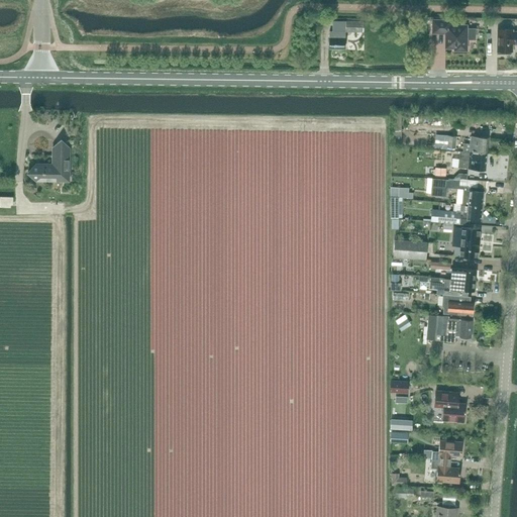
[(450,25),(450,20),(432,20),(432,33),(445,33),(445,47),(454,47),(454,50),(467,50),(467,38),(475,39),(475,29),(467,28),(467,25),(450,25)]
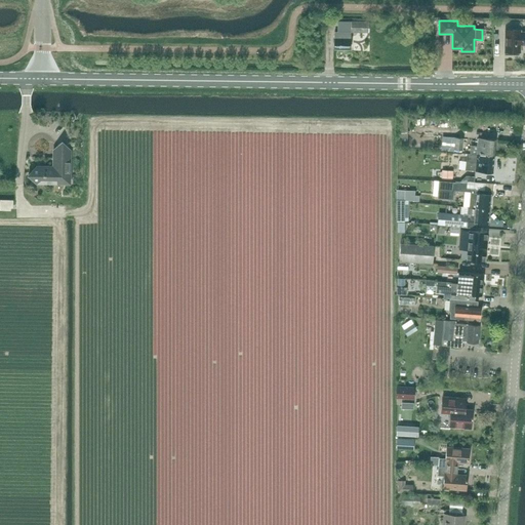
[(369,34),(369,24),(337,23),(337,33),(334,33),(334,51),(350,51),(351,34),(369,34)]
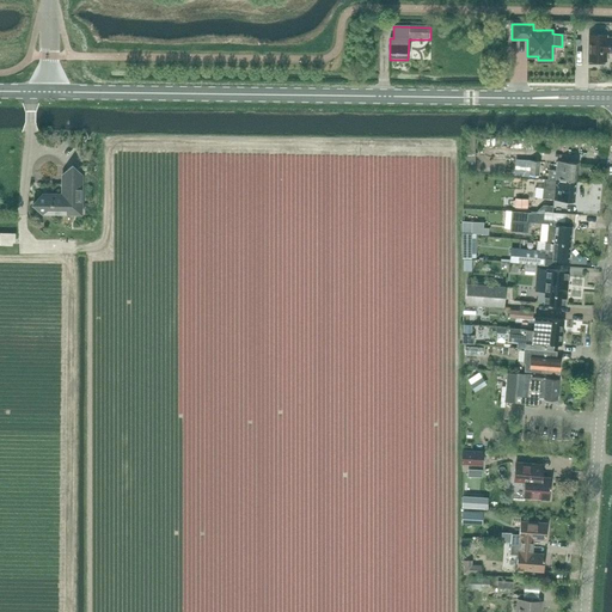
[(611,37),(607,37),(607,35),(588,35),(588,60),(606,61),(606,50),(611,50),(611,51),(611,37)]
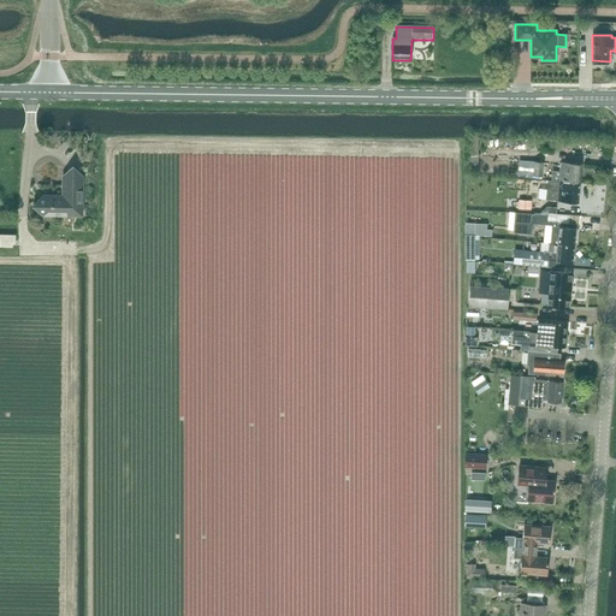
[(478,172),(478,138),(467,137),(466,172),(478,172)]
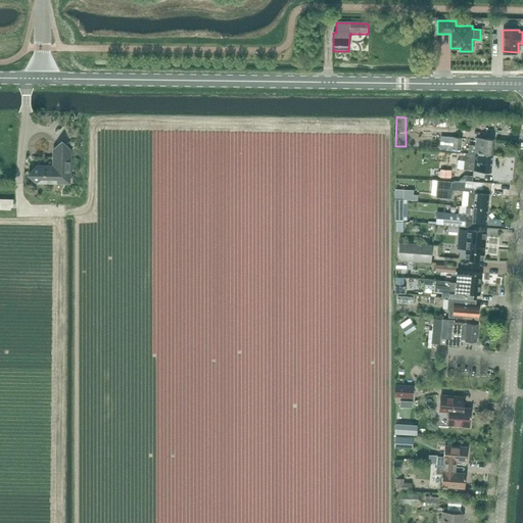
[(433,135),(431,149),(452,151),(453,148),(461,149),(462,138),(433,135)]
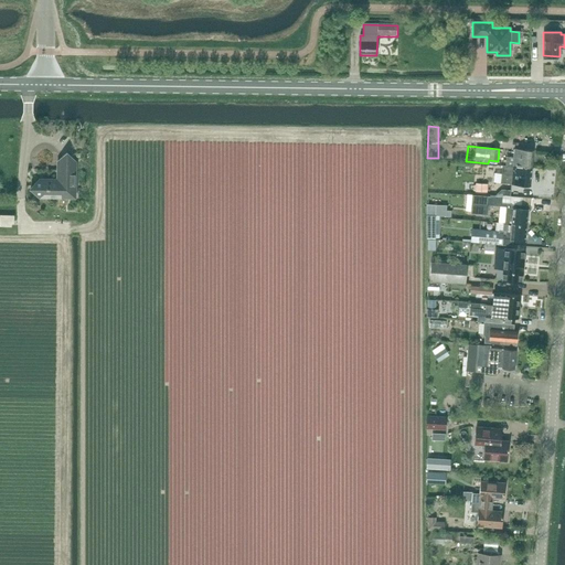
[(505,164),(532,168),(533,149),(514,148),(514,157),(507,156),(505,164)]
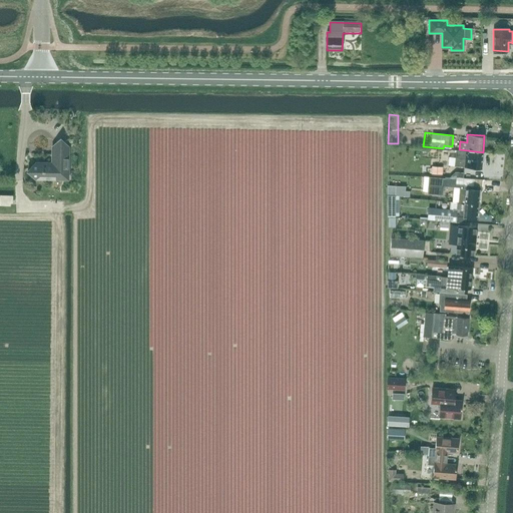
[(68,179),(69,146),(61,138),(52,146),(56,150),(56,162),(36,162),(27,170),(36,179),(43,171),(56,171),(56,179),(68,179)]
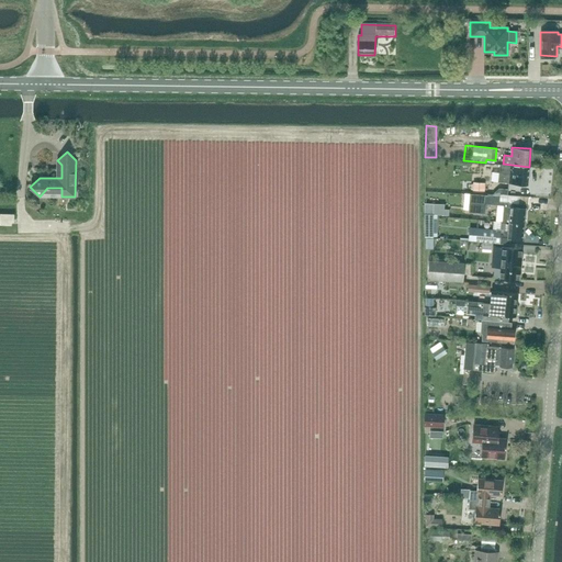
[(499,165),(498,181),(506,182),(513,182),(527,184),(529,167),(503,164),(503,165),(499,164),(499,165)]
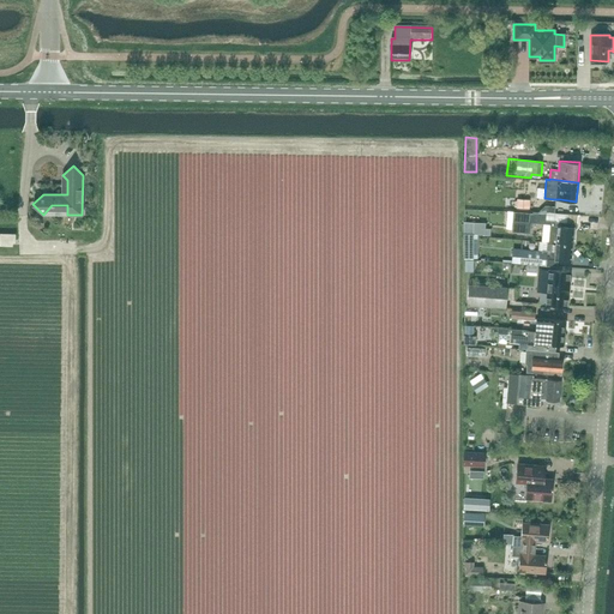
[(507,211),(506,228),(512,228),(512,233),(529,234),(530,223),(543,224),(542,241),(543,242),(553,242),(572,245),(573,228),(573,223),(557,221),(546,221),(546,214),(533,212),(533,214),(513,212),(507,211)]
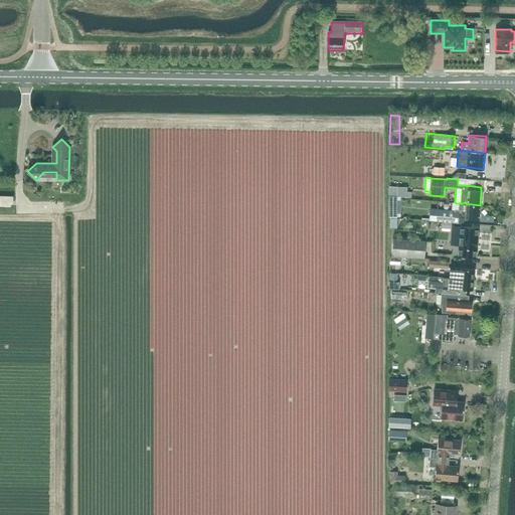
[(404,187),(389,186),(389,196),(397,196),(410,197),(411,191),(409,191),(404,191),(404,187)]
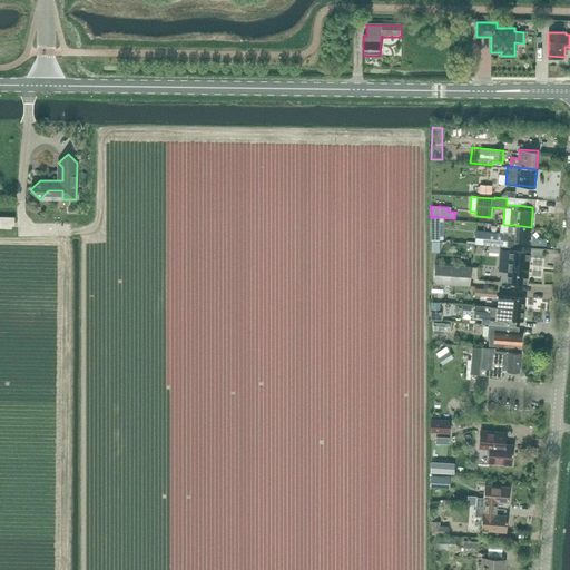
[(431,217),(431,239),(443,239),(443,218),(440,217),(431,217)]
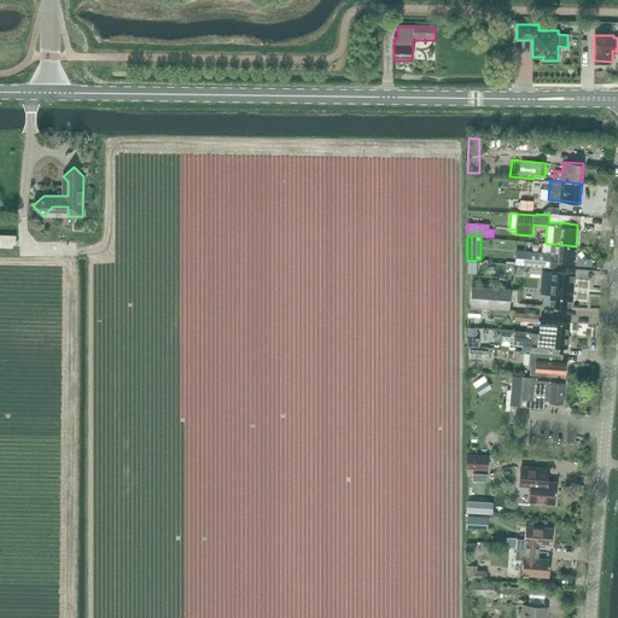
[(543,246),(542,252),(546,252),(546,255),(551,255),(549,260),(557,261),(559,261),(571,262),(575,262),(576,246),(557,244),(547,244),(546,243),(544,243),(543,243),(543,244),(543,245),(543,246)]
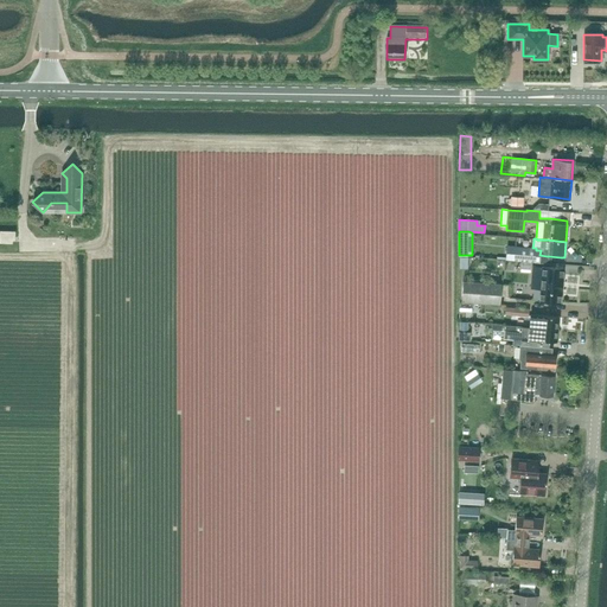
[(515,254),(515,261),(524,261),(535,262),(540,262),(540,255),(541,250),(536,250),(536,248),(532,248),(515,247),(515,254)]
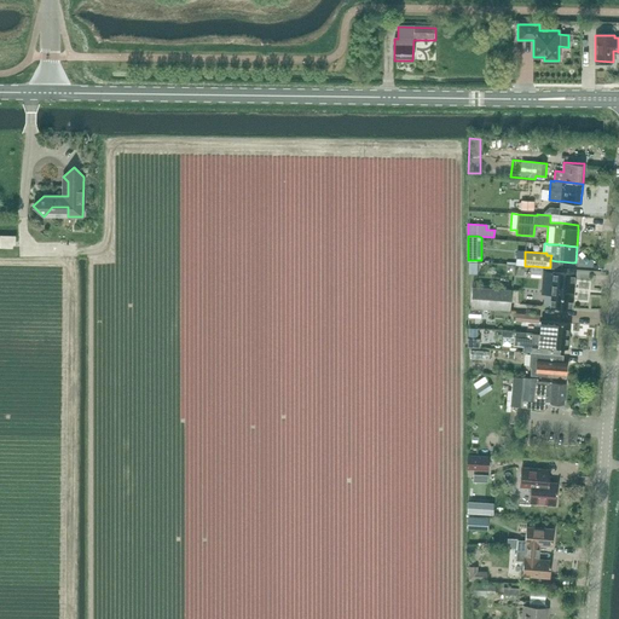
[(543,271),(542,294),(551,295),(551,307),(572,308),(573,298),(573,284),(574,273),(554,272),(543,271)]
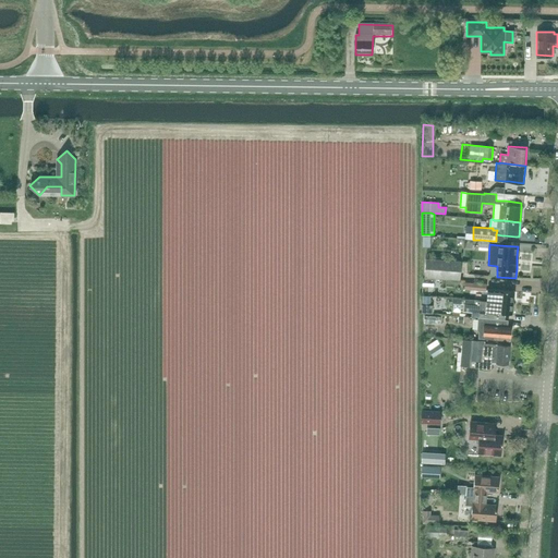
[(522,267),(533,268),(534,249),(523,247),(522,267)]
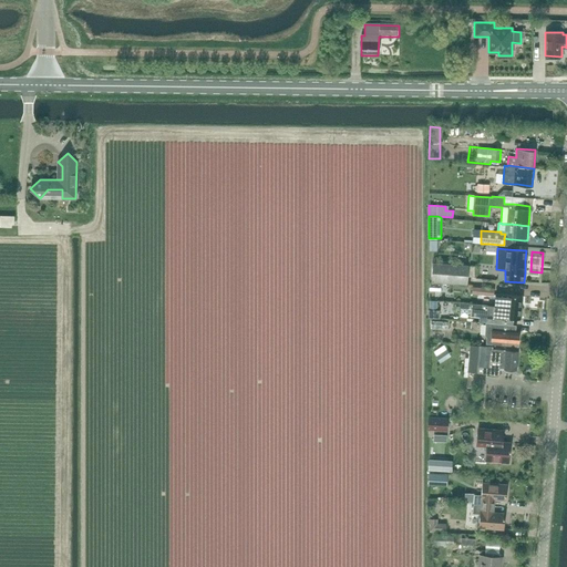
[(467,284),(468,265),(432,263),(431,280),(467,284)]
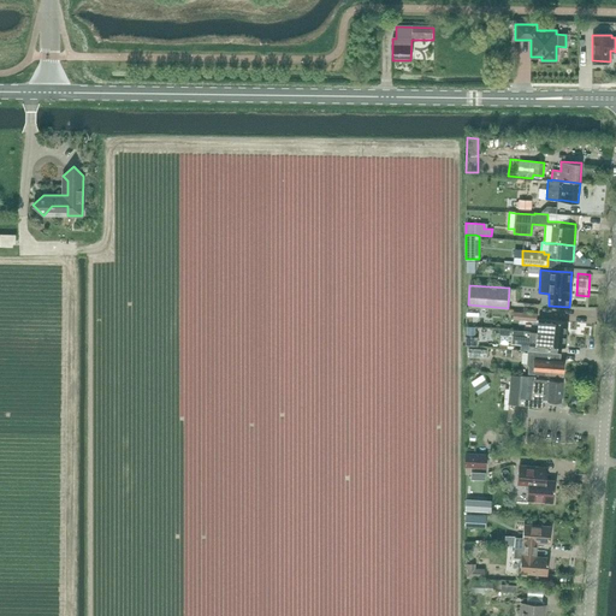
[(535,321),(537,314),(514,312),(513,319),(535,321)]
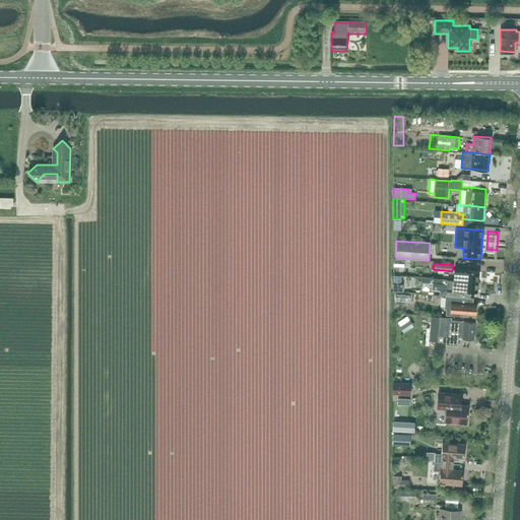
[(455,269),(454,280),(478,282),(479,272),(455,269)]
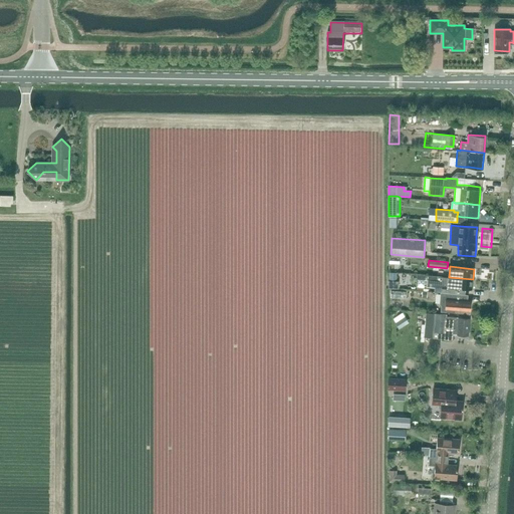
[(428,276),(427,286),(435,287),(434,292),(443,292),(443,293),(455,294),(456,288),(472,289),(473,279),(449,277),(428,276)]
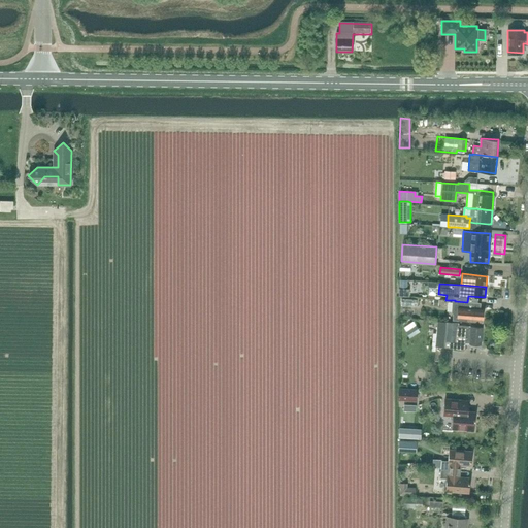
[(420,302),(421,294),(403,293),(403,301),(420,302)]
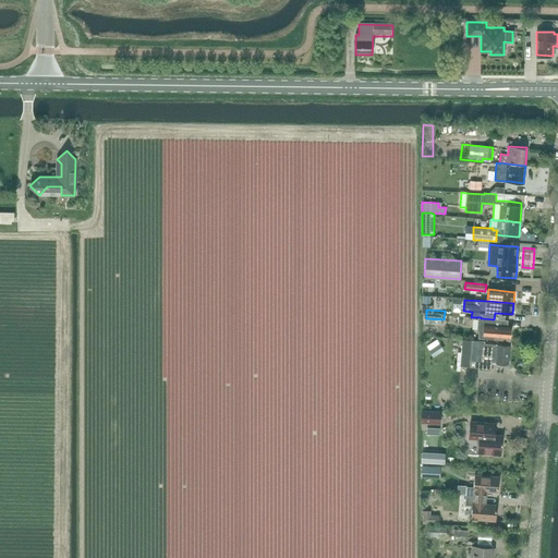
[(481,318),(480,330),(484,332),(483,339),(510,341),(511,327),(505,327),(505,320),(508,320),(494,319),(481,318)]
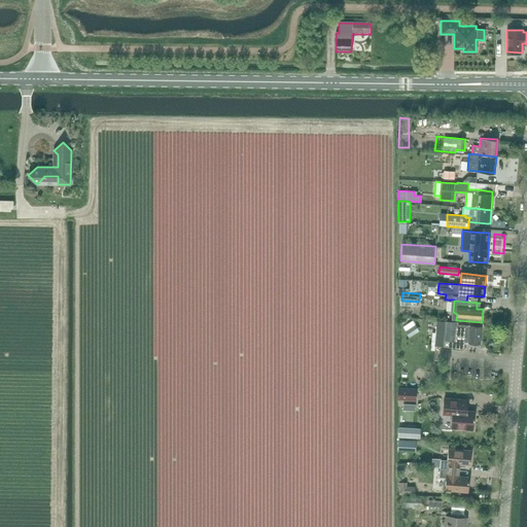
[(406,320),(408,326),(418,321),(416,316),(406,320)]
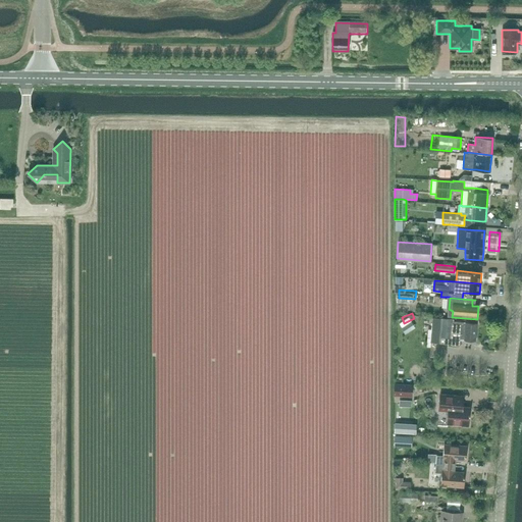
[(453,319),(452,319),(432,318),(430,343),(439,344),(460,346),(460,338),(475,341),(476,324),(453,322),(453,319)]
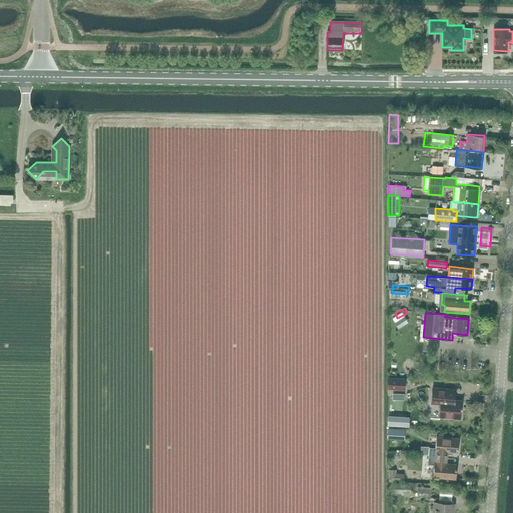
[(404,379),(388,378),(388,389),(400,390),(400,386),(404,386),(404,379)]
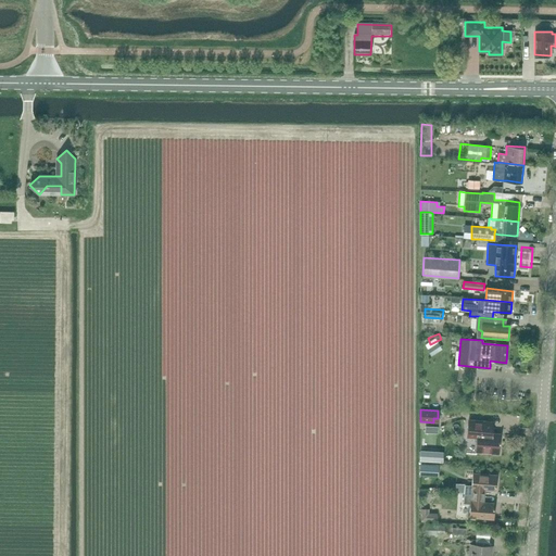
[(485,433),(487,421),(469,420),(468,432),(478,432),(477,452),(498,453),(500,443),(501,441),(500,441),(500,438),(492,438),(492,433),(485,433)]
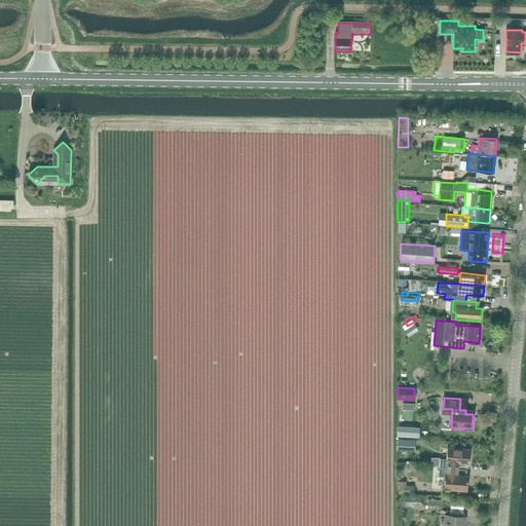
[(399,440),(398,448),(410,449),(411,441),(399,440)]
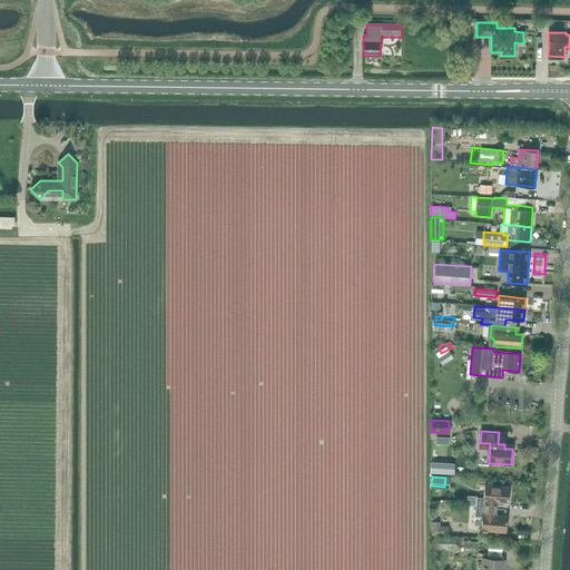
[(508,502),(509,487),(485,484),(484,498),(477,497),(475,507),(491,508),(492,501),(508,502)]
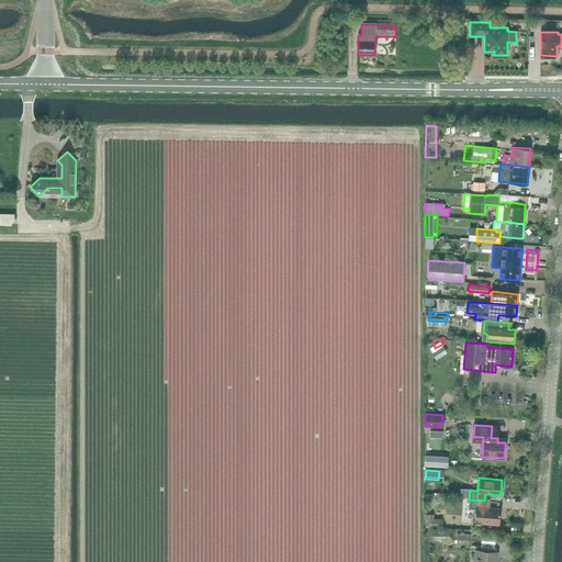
[(484,507),(484,501),(469,499),(468,508),(475,509),(474,521),(498,524),(499,508),(484,507)]
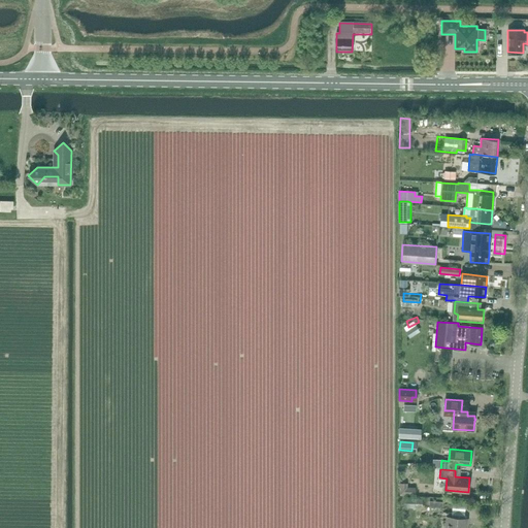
[(406,484),(400,484),(399,494),(415,495),(415,488),(406,488),(406,484)]
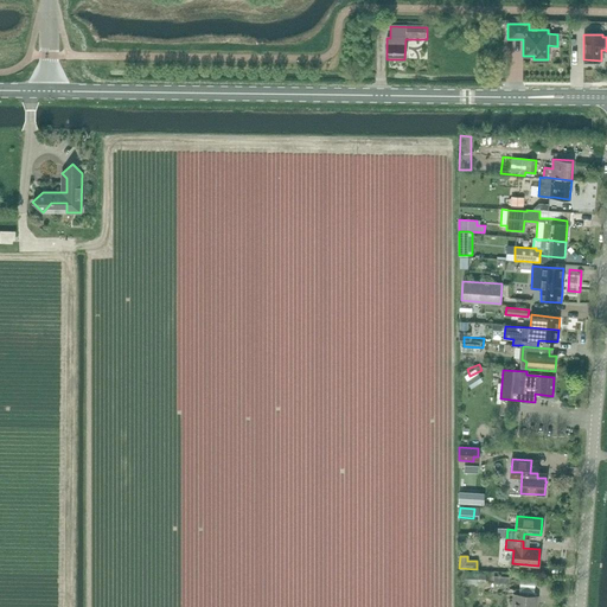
[(485,575),(464,574),(464,583),(485,583),(485,575)]
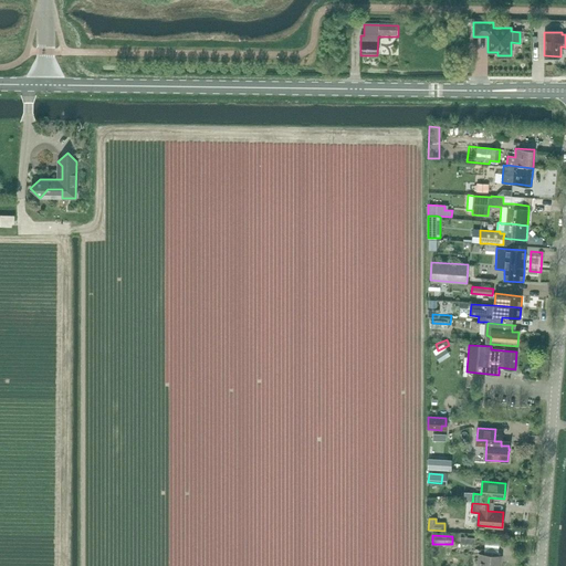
[(499,565),(500,556),(480,554),(479,565),(499,565)]
